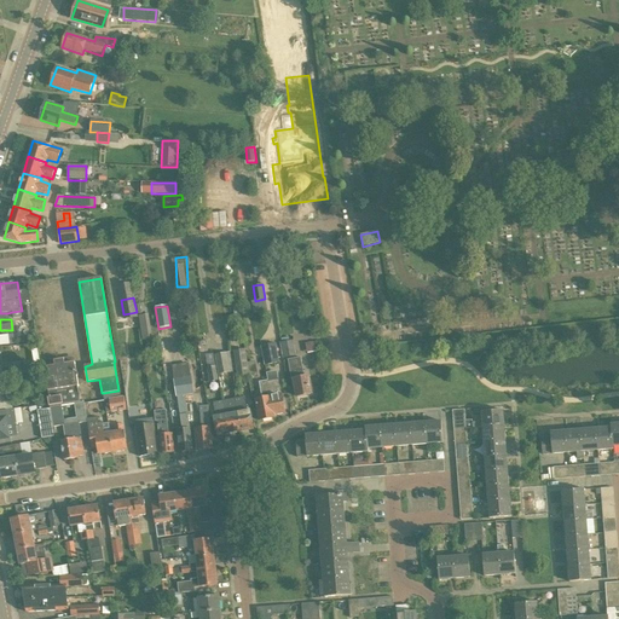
[(281,330),(285,357),(299,354),(294,328),(281,330)]
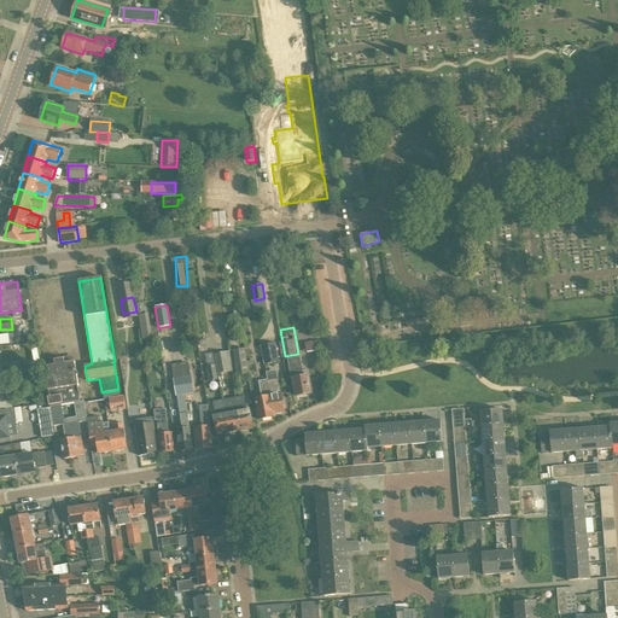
[(0,343),(12,343),(11,334),(0,333),(0,343)]
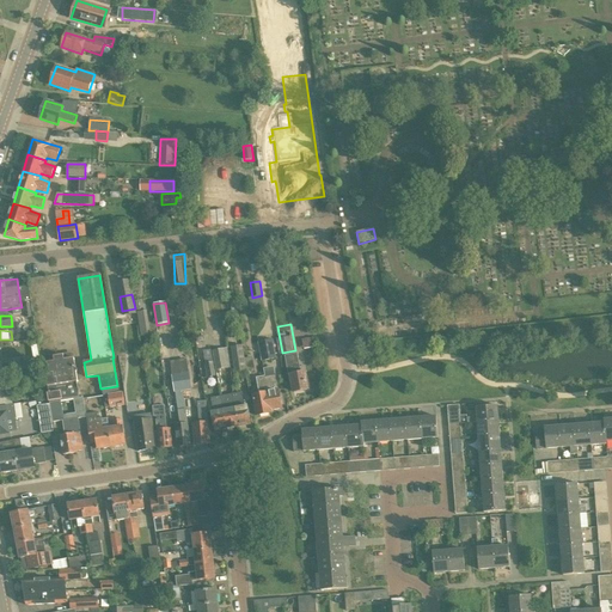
[(257,342),(262,362),(277,359),(273,340),(257,342)]
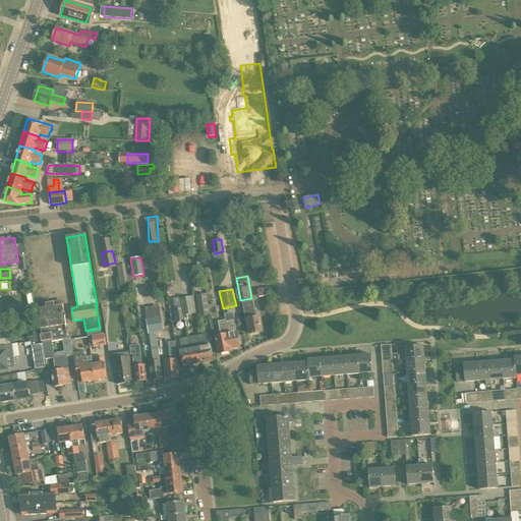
[(196,295),(200,317),(210,315),(207,294),(196,295)]
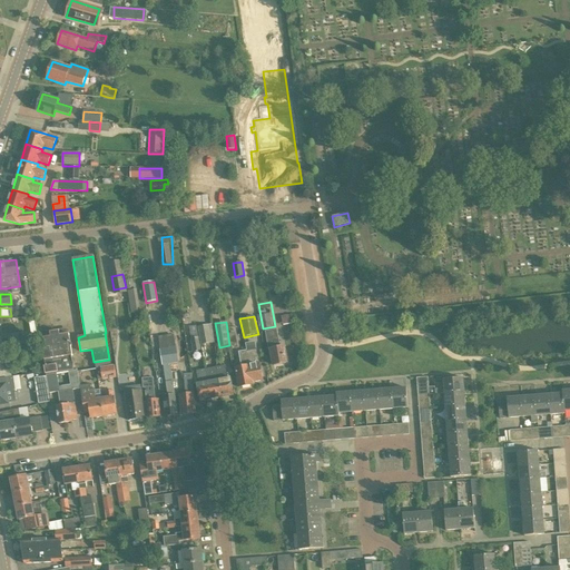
[(209,325),(199,327),(202,345),(213,343),(209,325)]
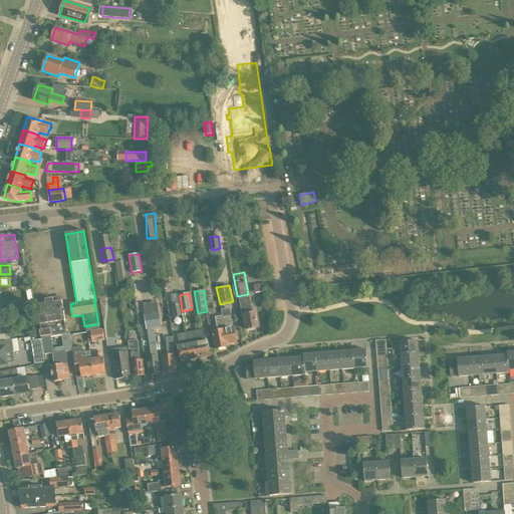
[(182,311),(180,295),(170,296),(174,317),(182,316),(180,304),(182,311)]
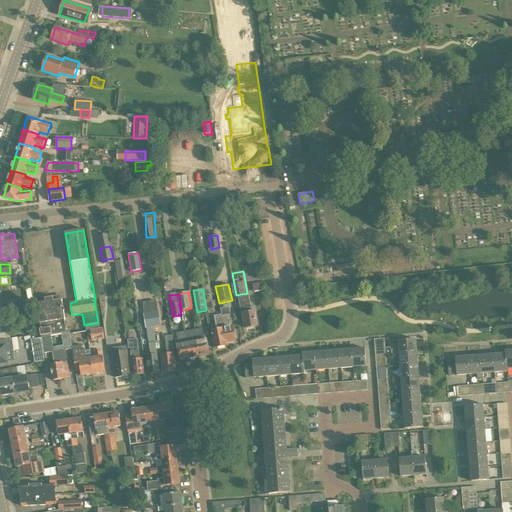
[(241,314),(243,314),(246,329),(258,326),(255,311),(250,312),(247,296),(238,298),(241,314)]
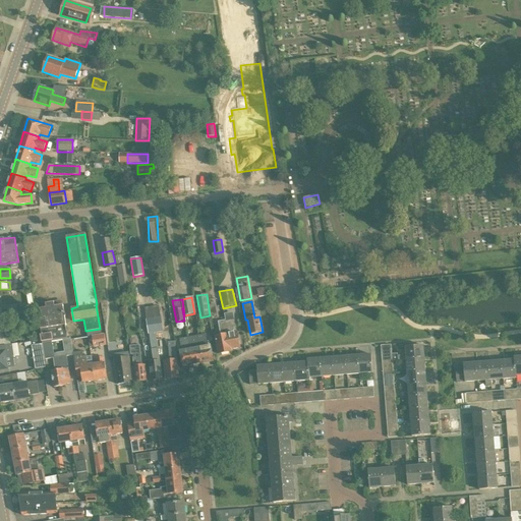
[(46,304),(46,308),(37,309),(42,342),(68,338),(65,316),(66,316),(65,314),(64,314),(63,305),(55,306),(54,302),(46,304)]
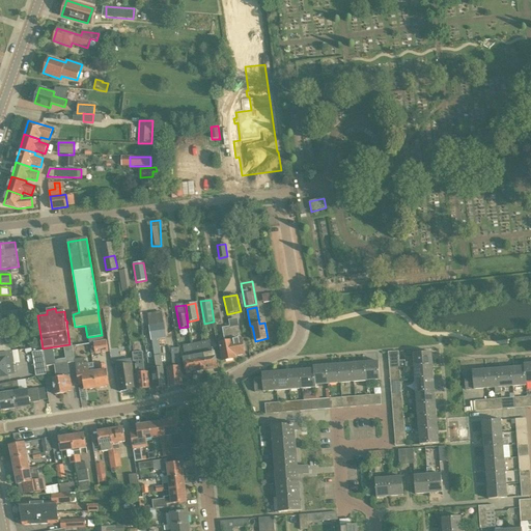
[(34,326),(33,316),(23,318),(25,327),(34,326)]
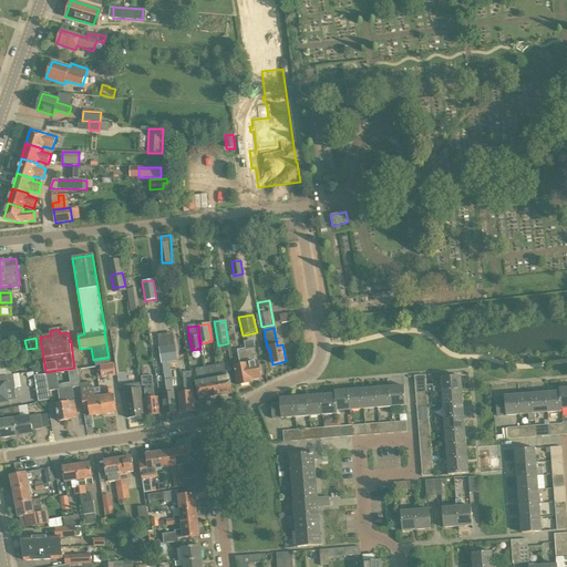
[(254,340),(244,342),(251,380),(261,379),(254,340)]
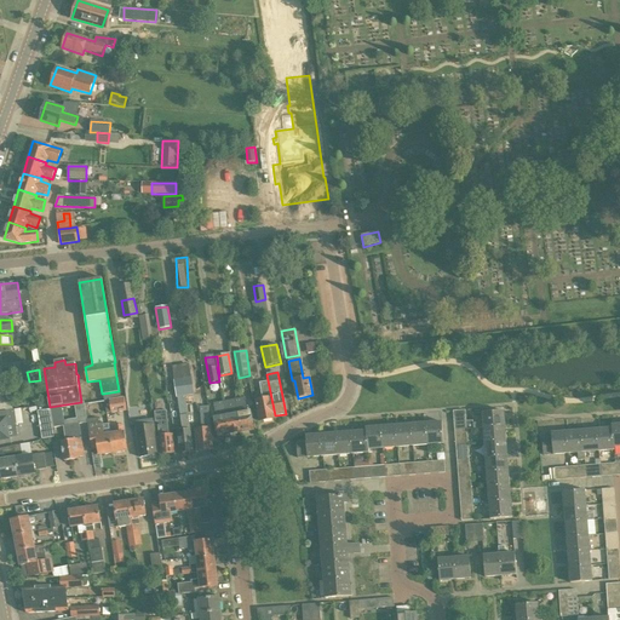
[(275,415),(267,374),(268,382),(260,384),(263,399),(256,401),(259,422),(275,419),(275,415)]
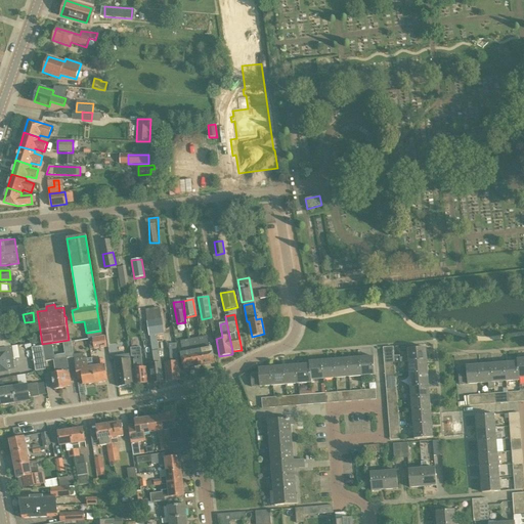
[(161,320),(155,321),(157,335),(158,340),(164,339),(164,334),(162,320),(161,320)]
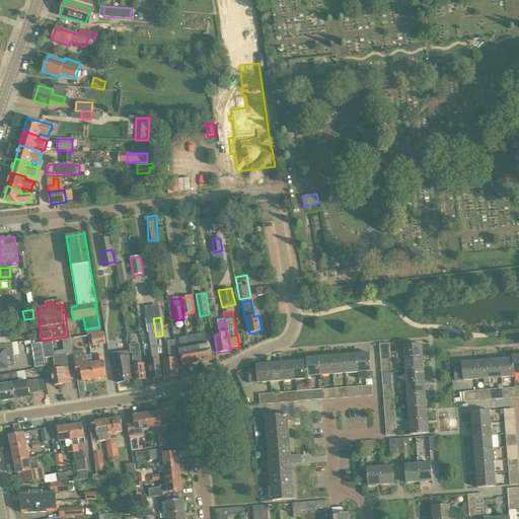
[(155,331),(153,318),(146,319),(148,332),(155,331)]
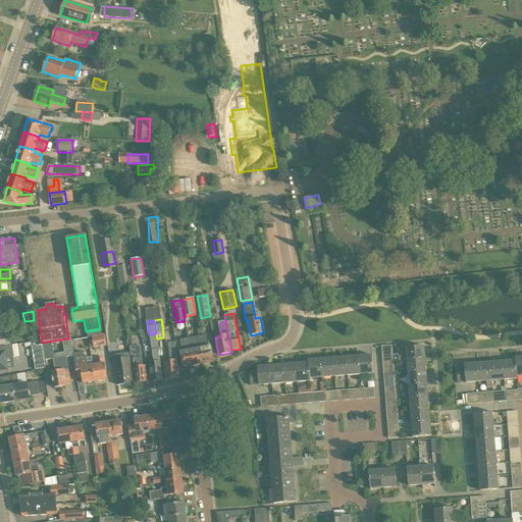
[(105,334),(88,337),(90,348),(106,346),(105,334)]
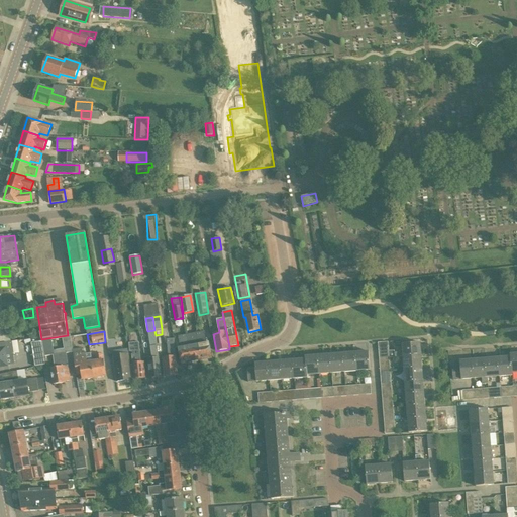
[(204,331),(196,333),(201,360),(212,358),(209,342),(206,343),(204,331)]
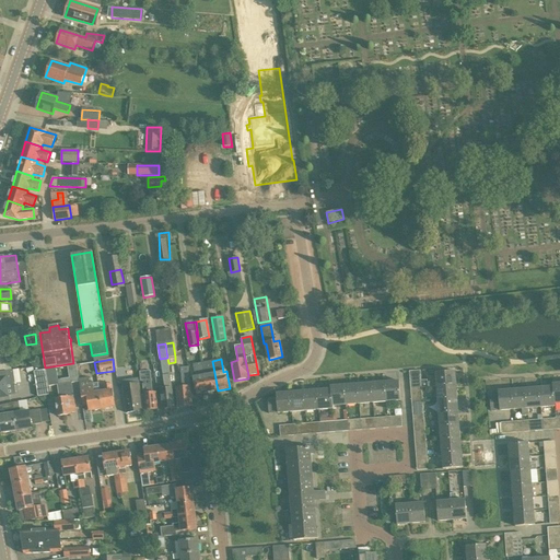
[(212,361),(202,363),(208,393),(218,391),(212,361)]
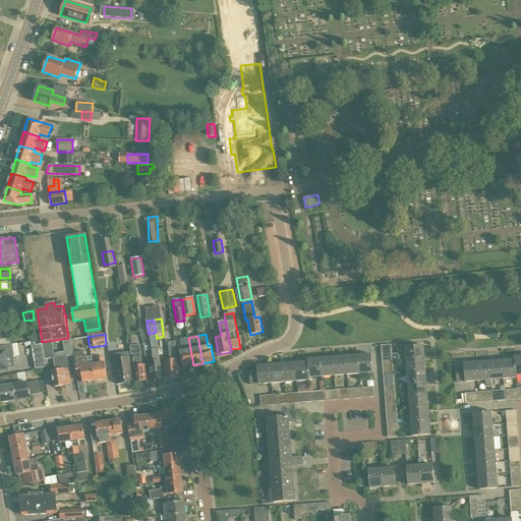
[(193,365),(188,338),(179,339),(182,351),(179,351),(182,367),(193,365)]
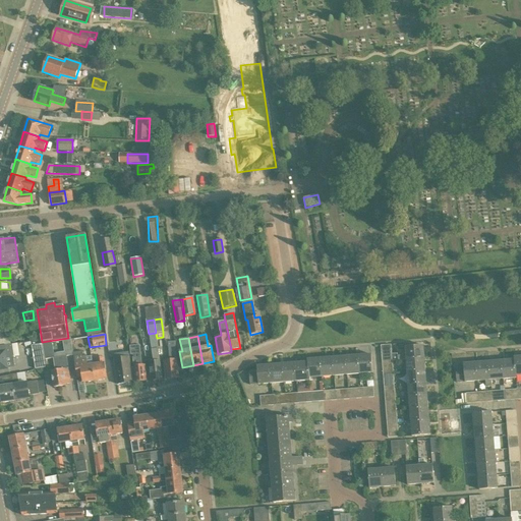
[(170,360),(164,361),(166,380),(179,379),(176,349),(175,342),(169,342),(170,360)]
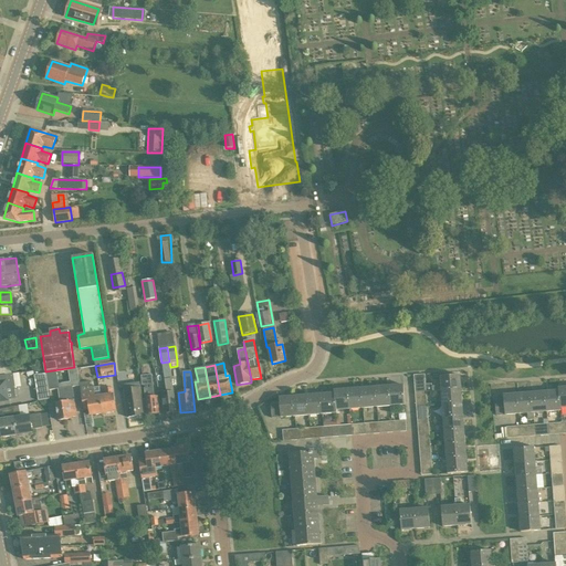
[(0,401),(9,400),(7,389),(14,388),(12,374),(0,375),(0,401)]
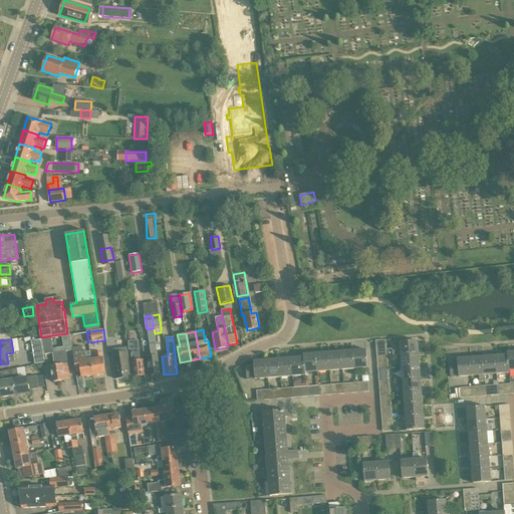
[(41,339),(31,341),(32,350),(43,348),(41,339)]
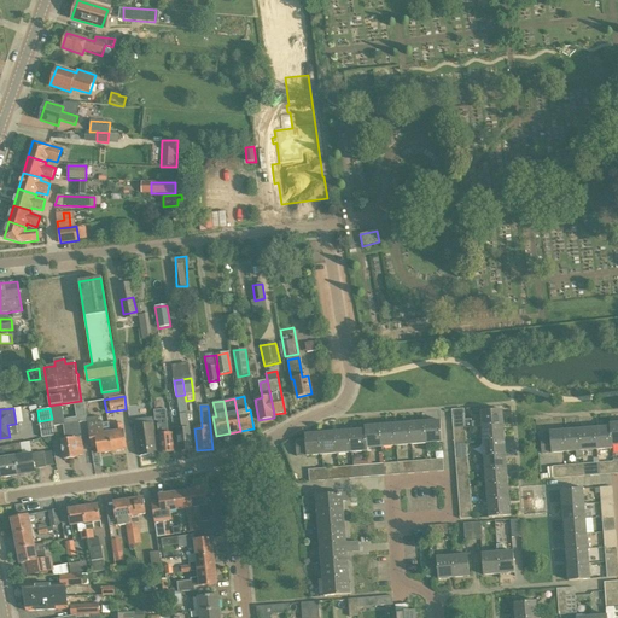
[(155,420),(157,420),(161,453),(174,452),(173,433),(168,433),(165,409),(153,410),(155,420)]
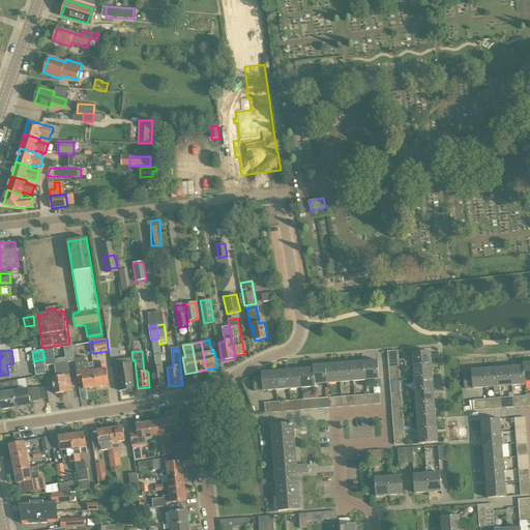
[(413,361),(405,362),(405,367),(413,366),(432,365),(431,352),(412,353),(413,361)]
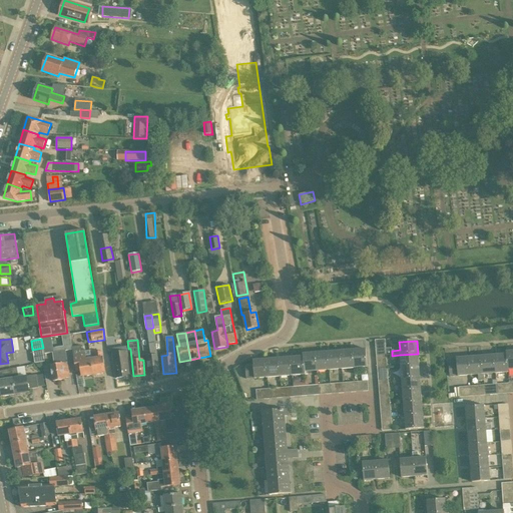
[(151,356),(147,357),(149,375),(160,374),(156,343),(149,344),(151,356)]
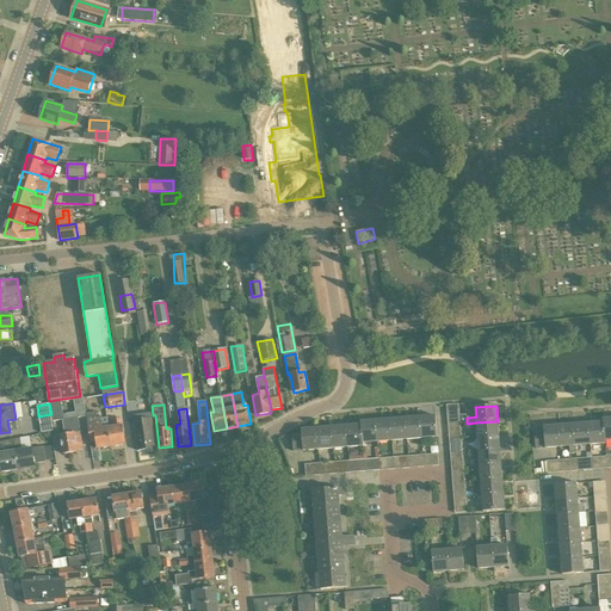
[(111,446),(109,427),(103,429),(102,417),(97,418),(97,412),(86,413),(91,443),(96,442),(97,449),(111,446)]
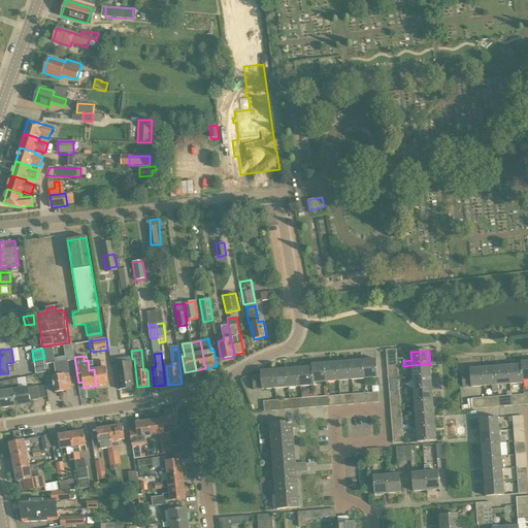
[(131,357),(114,359),(119,390),(135,388),(131,357)]
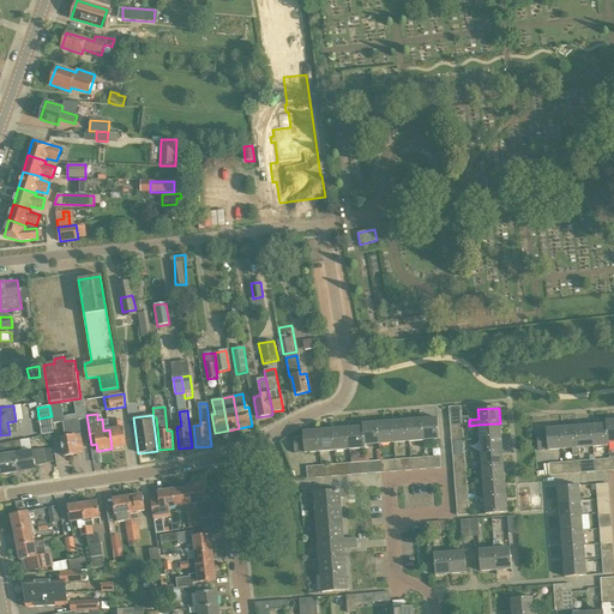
[(438,417),(422,419),(425,440),(440,439),(438,417)]
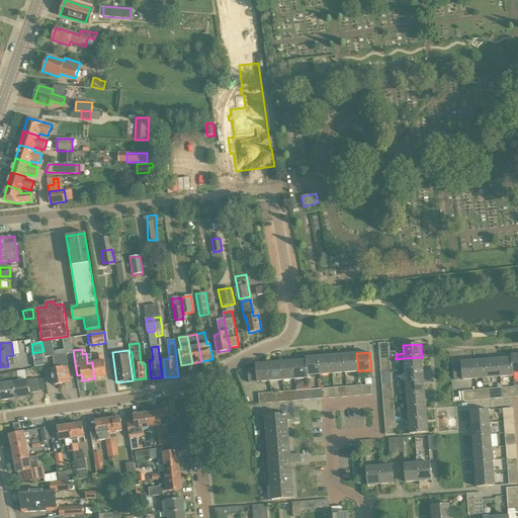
[(65,381),(70,381),(66,353),(54,355),(55,368),(51,368),(53,385),(66,383),(65,381)]
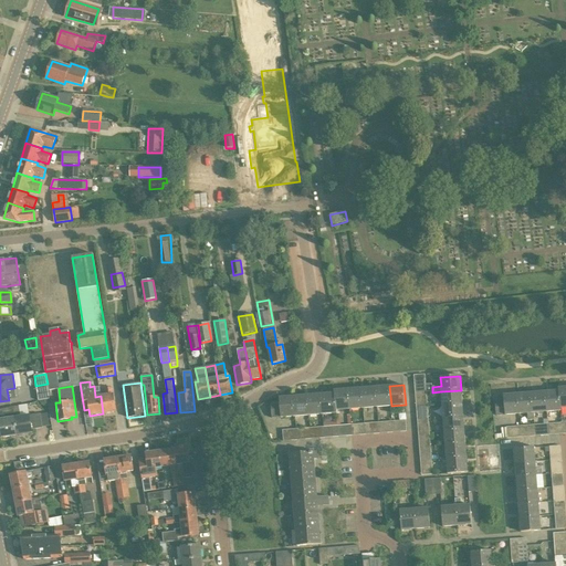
[(389,386),(376,387),(377,407),(391,406),(389,386)]
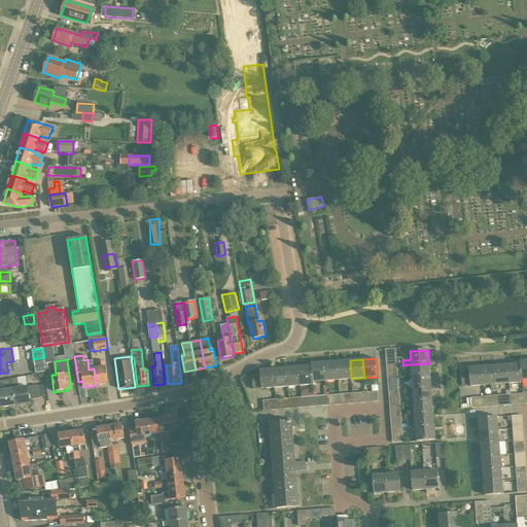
[(350,360),(337,361),(339,381),(351,379),(350,360)]
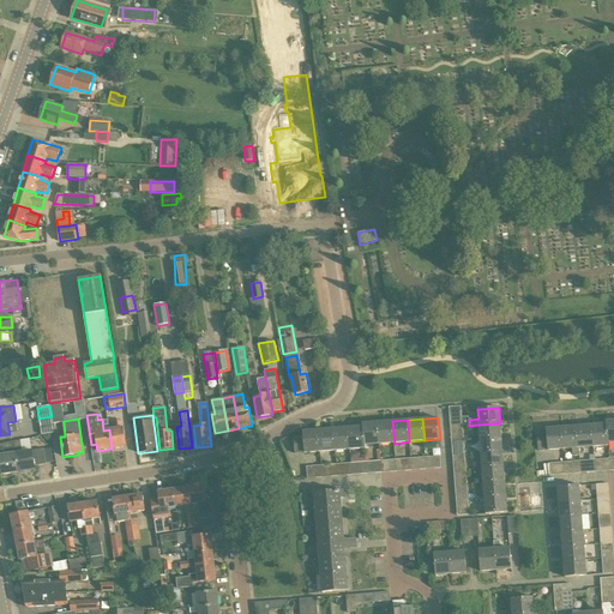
[(115,429),(109,429),(112,449),(126,446),(122,428),(121,421),(114,422),(115,429)]
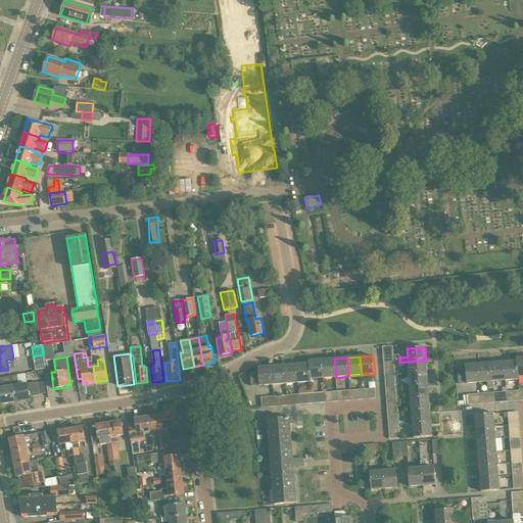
[(334,359),(322,361),(324,379),(336,378),(334,359)]
